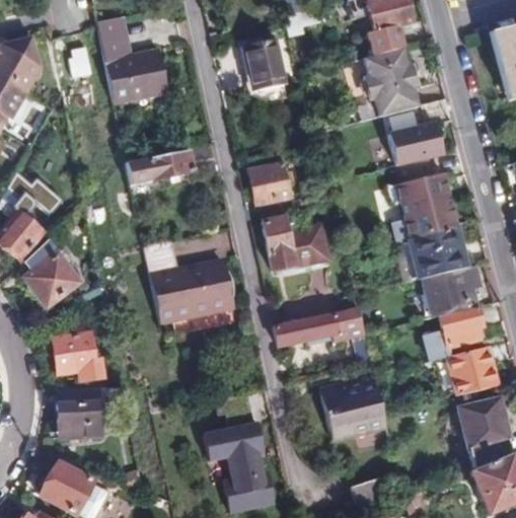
[(287,0),(282,1),(285,18),(295,14),(291,0),(287,0)]
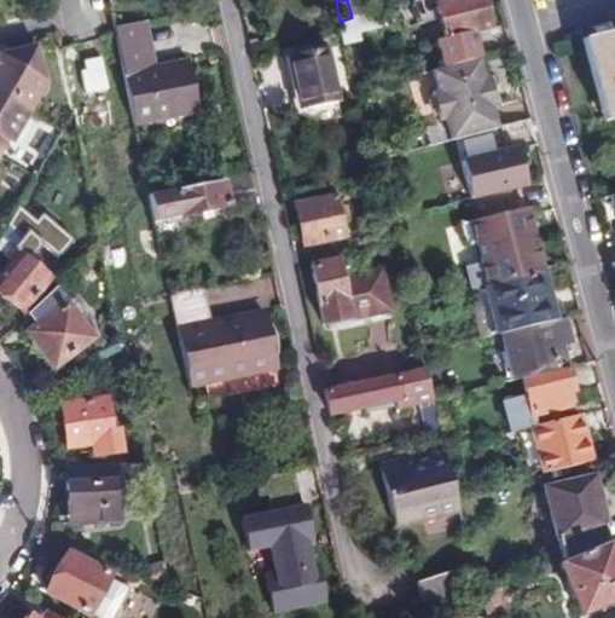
[(419,23),(440,17),(446,38),(470,32),(486,27),(479,0),(419,0),(415,1),(419,23)]
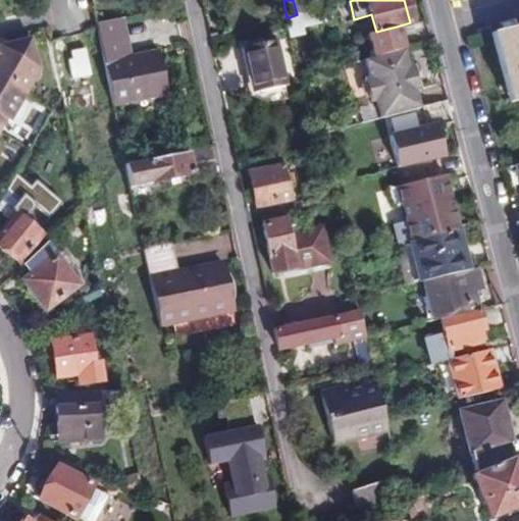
[(287,18),(287,20),(292,37),(306,35),(305,27),(320,22),(317,9),(297,14),(287,18)]
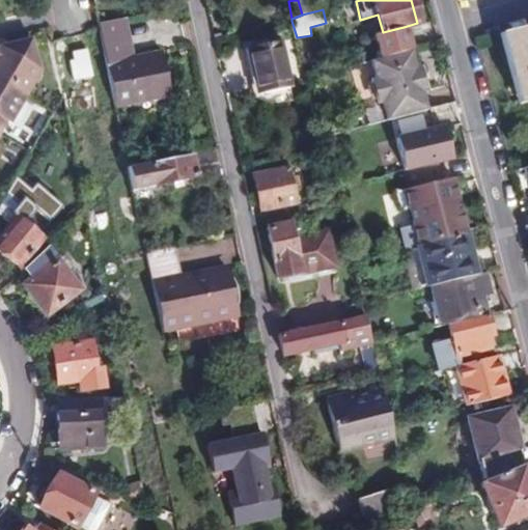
[(134,58),(126,16),(96,22),(114,108),(133,105),(132,100),(151,95),(153,100),(170,95),(160,53),(134,58)]
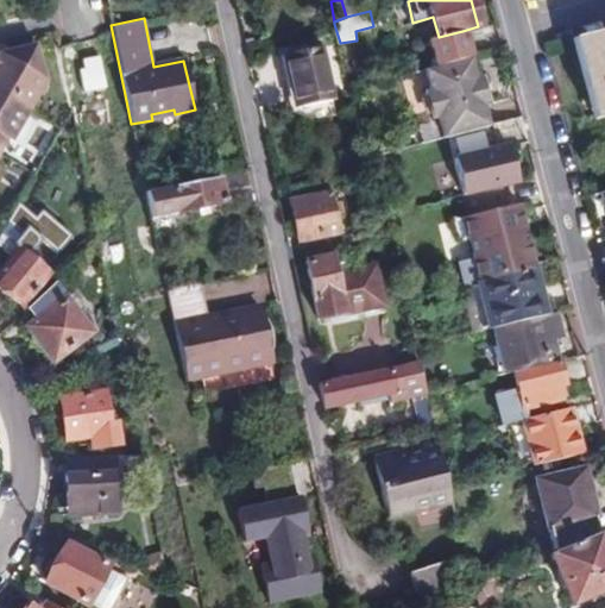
[(591,112),(604,108),(604,30),(572,38),(591,112)]
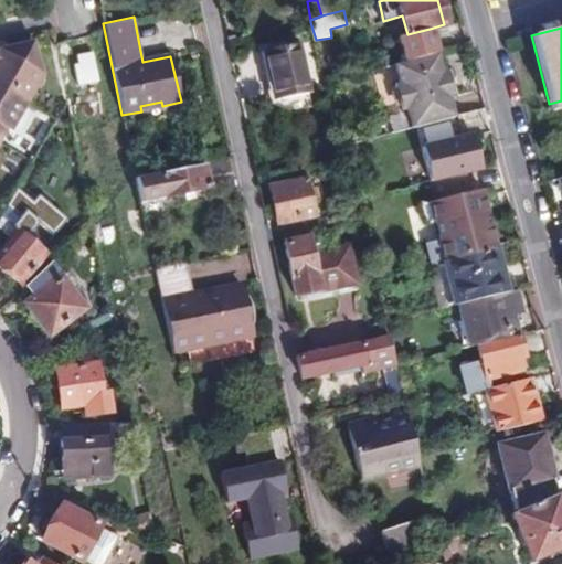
[(436,53),(430,29),(407,34),(402,35),(409,61),(436,53)]
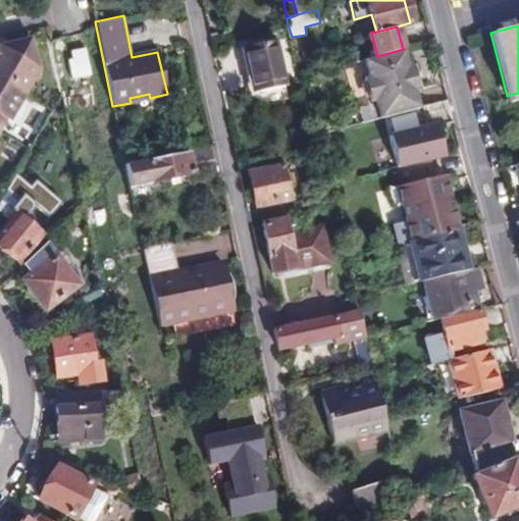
[(31,39),(0,46),(0,132),(7,119),(11,122),(39,69),(31,39)]
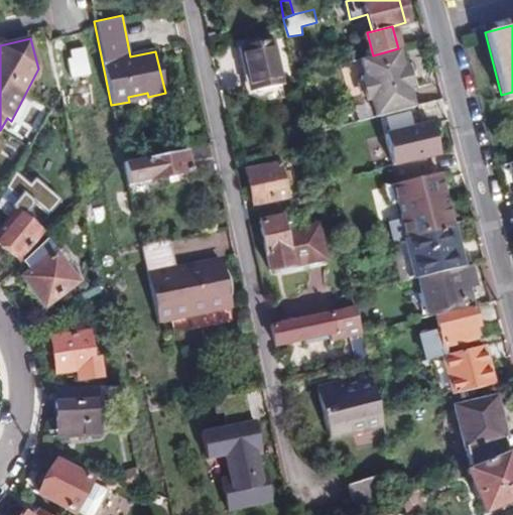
[(275,40),(239,48),(249,93),(285,84),(275,40)]
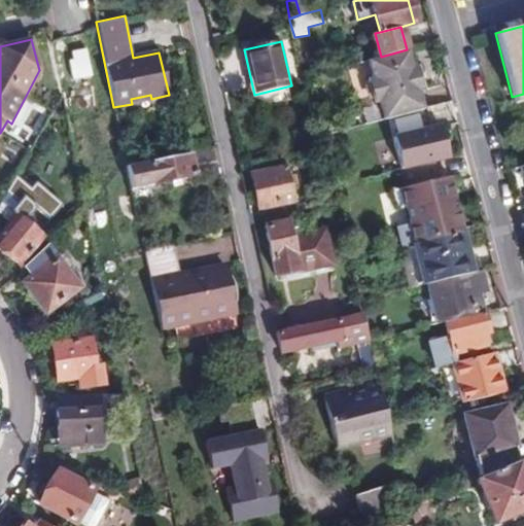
[(407,49),(381,57),(371,59),(385,119),(405,114),(428,108),(413,48),(407,49)]
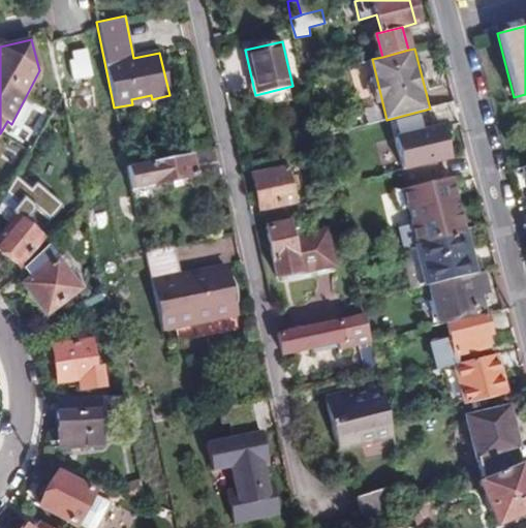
[(525,94),(514,97),(515,103),(525,100),(525,94)]
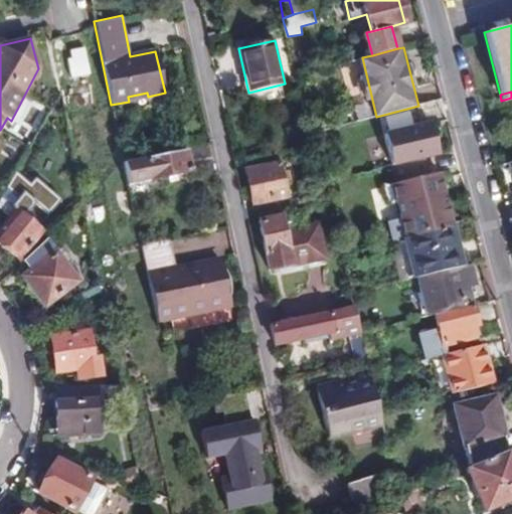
[(435,156),(422,106),(418,106),(395,112),(399,127),(359,137),(371,183),(398,176),(396,166),(435,156)]
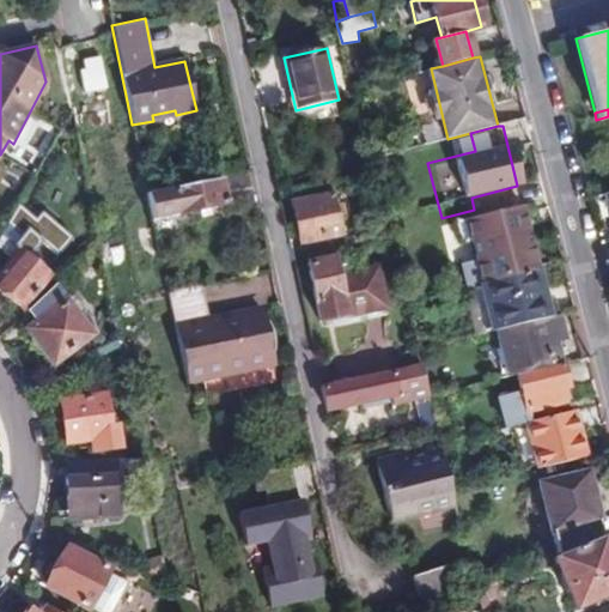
[(223,181),(148,197),(153,220),(227,205),(223,181)]
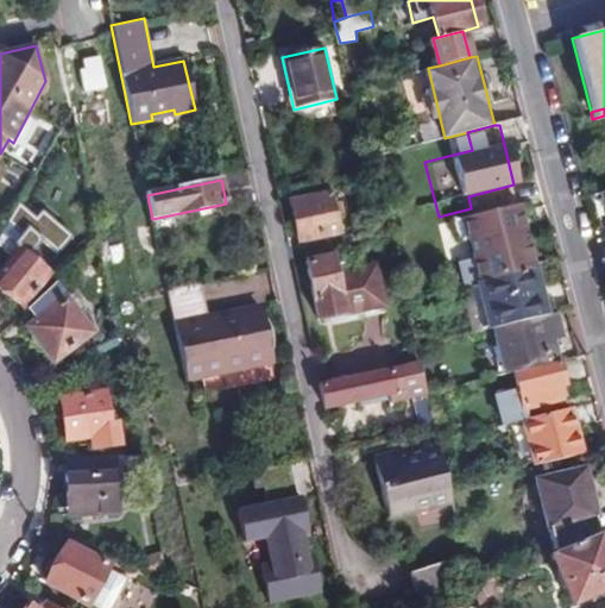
[(335,190),(292,200),(302,242),(345,232),(335,190)]
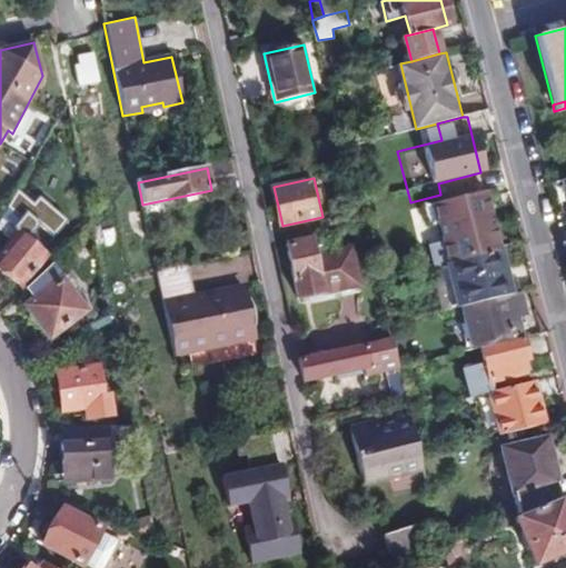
[(433,200),(448,261),(500,248),(485,188),(433,200)]
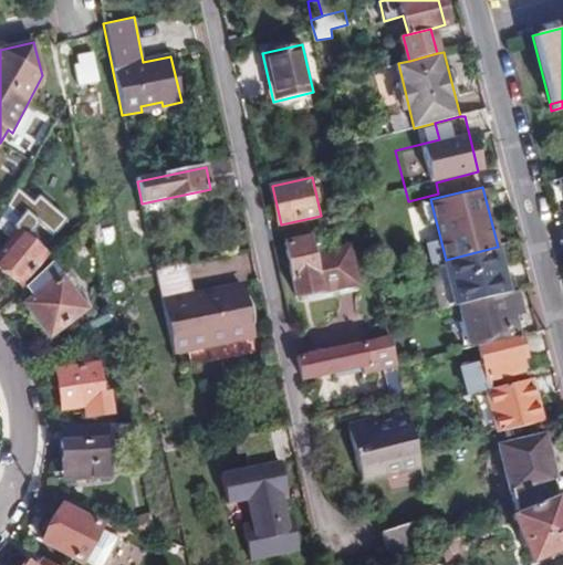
[(12,240),(1,253),(0,254),(0,271),(19,289),(47,255),(18,233),(12,240)]
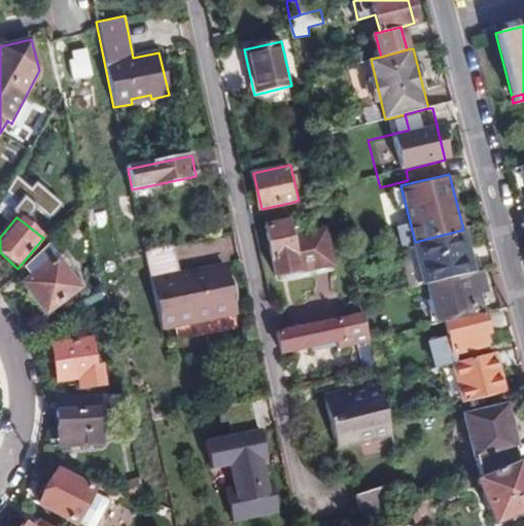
[(286,217),(265,222),(277,277),(333,264),(324,224),(290,232),(286,217)]
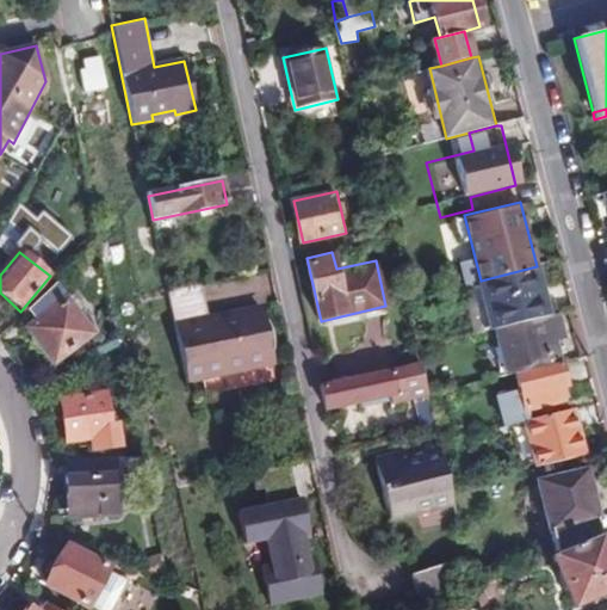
[(0,262),(0,272),(1,273),(13,259),(6,254),(0,262)]
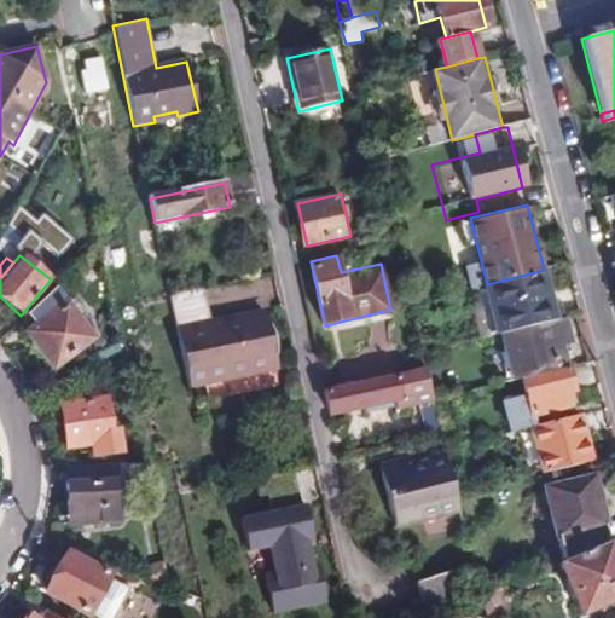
[(556,318),(544,270),(487,284),(499,333),(556,318)]
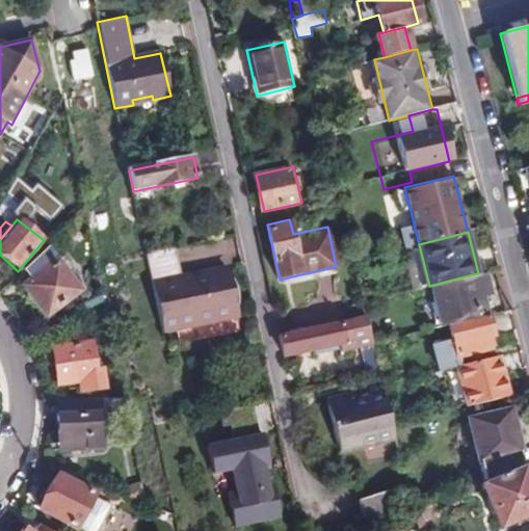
[(46,248),(26,269),(34,280),(29,283),(40,296),(34,300),(47,317),(81,290),(69,275),(77,269),(63,255),(56,261),(46,248)]
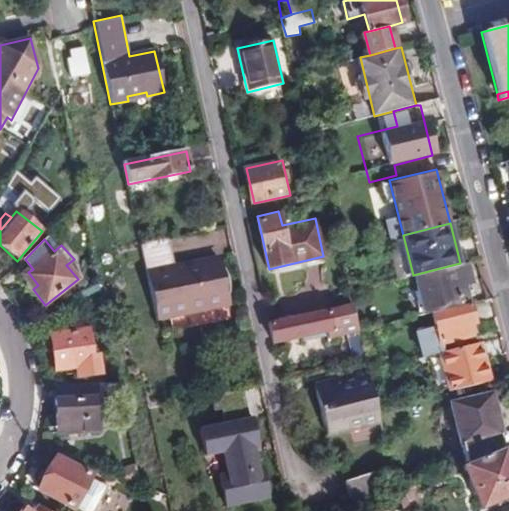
[(174,271),(167,240),(141,246),(157,322),(229,306),(218,261),(185,269),(186,272),(178,273),(177,270),(174,271)]
